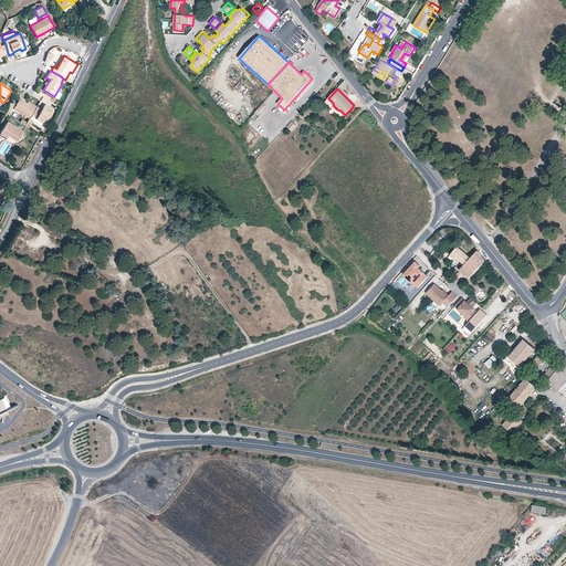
[(28,103),(20,98),(14,108),(30,118),(37,108),(28,103)]
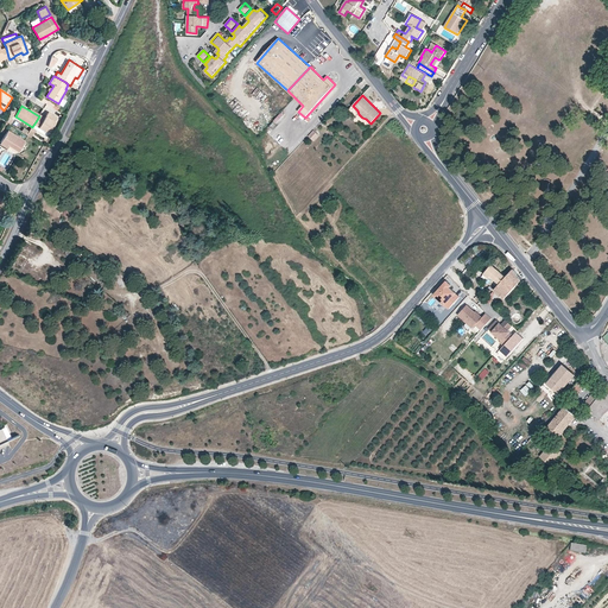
[(17,111),(13,108),(5,121),(11,125),(13,120),(12,119),(17,111)]
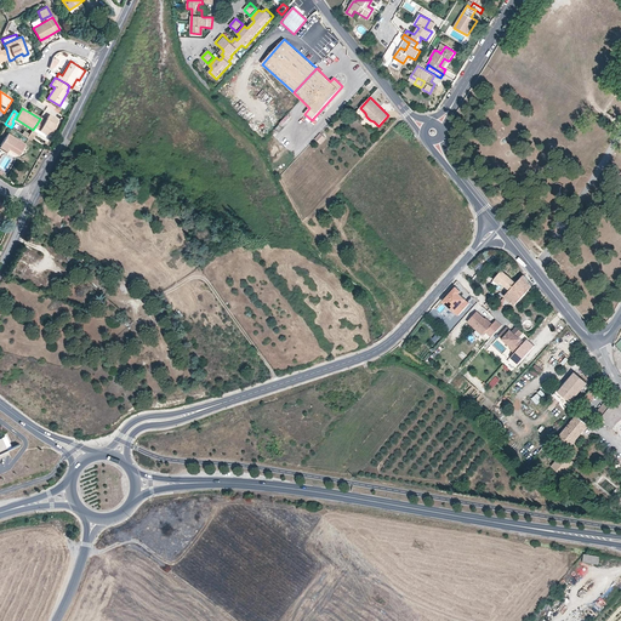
[(47,138),(58,120),(53,117),(51,121),(47,118),(46,120),(40,117),(40,119),(33,130),(36,132),(47,138)]
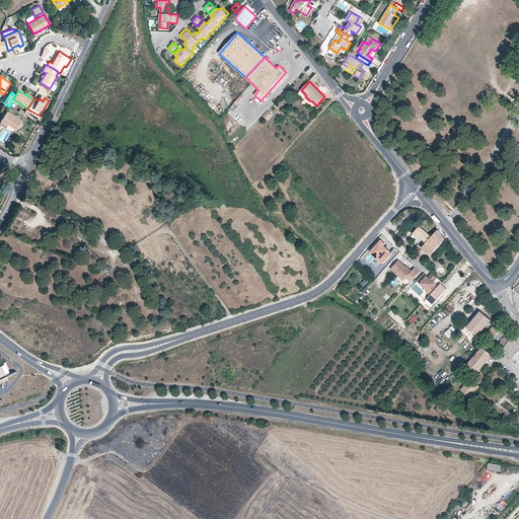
[(21,120),(7,110),(1,120),(7,124),(8,123),(17,128),(21,120)]
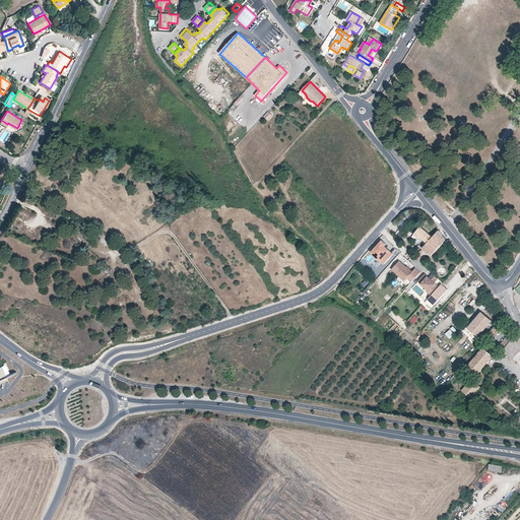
[(268,121),(273,115),(268,111),(263,116),(268,121)]
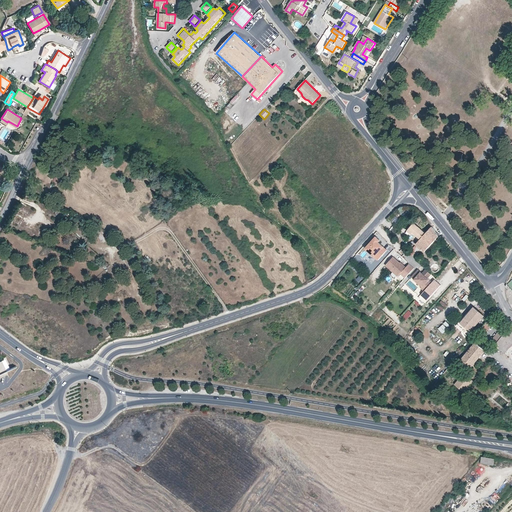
[(17,126),(8,121),(7,122),(1,118),(0,119),(0,120),(10,127),(12,125),(16,127),(17,126)]
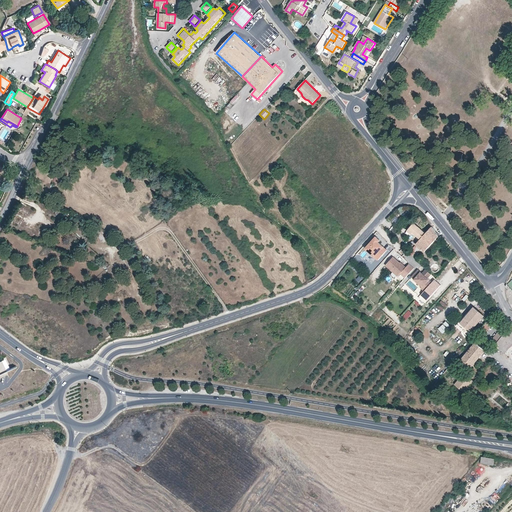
[(62,185),(60,176),(54,177),(55,186),(62,185)]
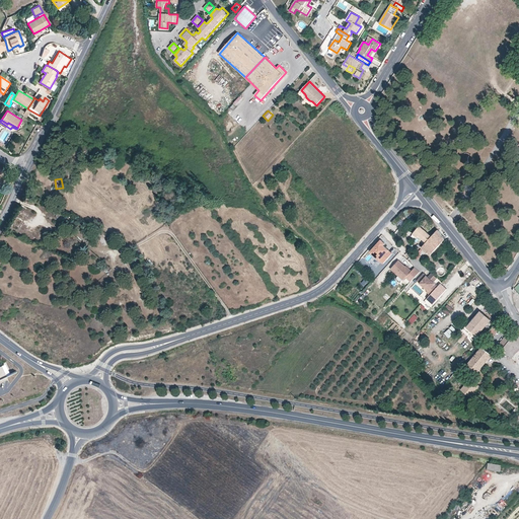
[(400,218),(395,224),(398,227),(404,221),(400,218)]
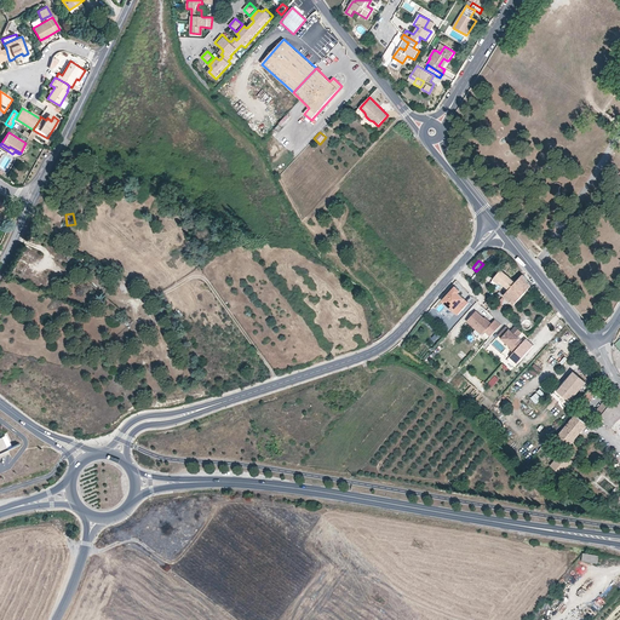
[(516,282),(501,270),(493,279),(499,283),(500,281),(510,290),(516,282)]
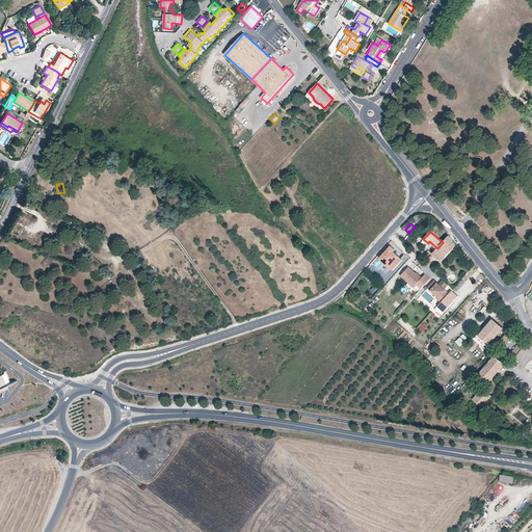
[(456,245),(449,236),(443,242),(437,248),(432,254),(441,262),(456,245)]
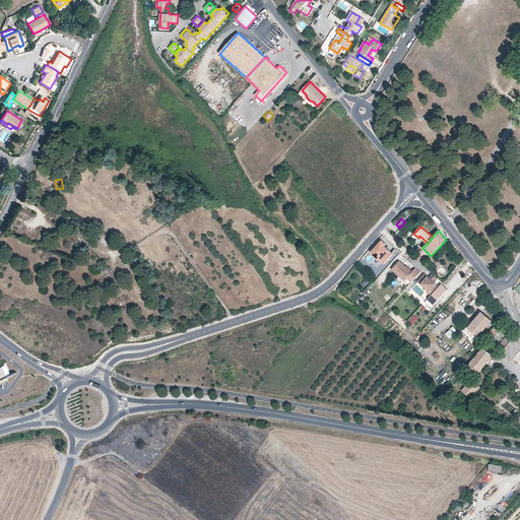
[(384,264),(393,254),(384,246),(386,244),(382,241),(371,252),(384,264)]
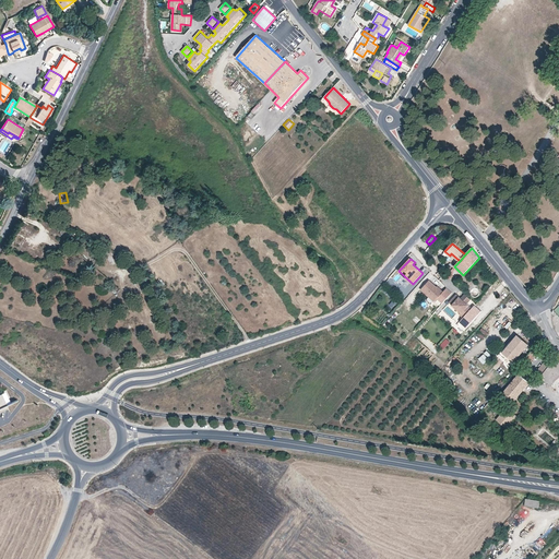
[(445,300),(452,293),(447,288),(442,293),(429,281),(421,289),(435,301),(440,296),(445,300)]
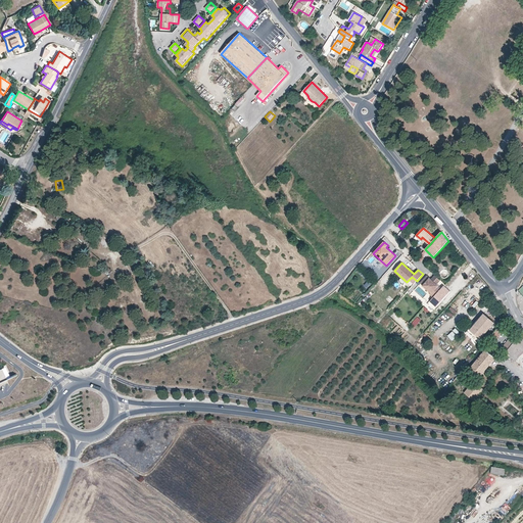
[(441,288),(437,284),(440,281),(435,275),(431,279),(430,280),(429,279),(430,278),(427,275),(421,283),(432,293),(430,294),(433,297),(441,288)]
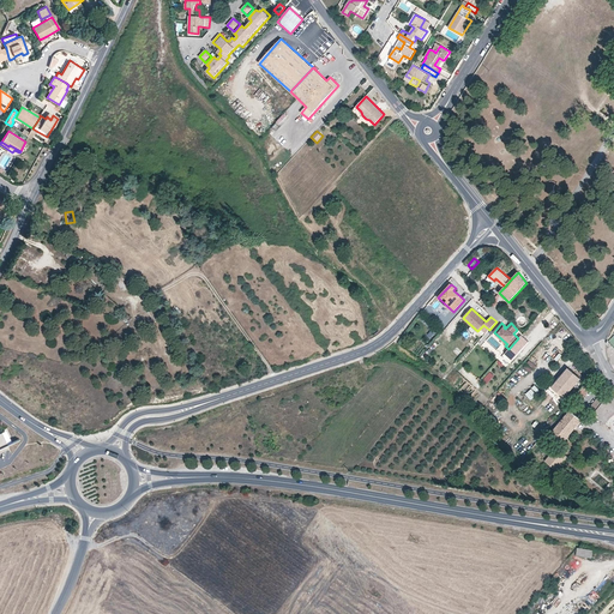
[(509,349),(505,354),(512,360),(529,342),(522,335),(518,338),(509,349)]
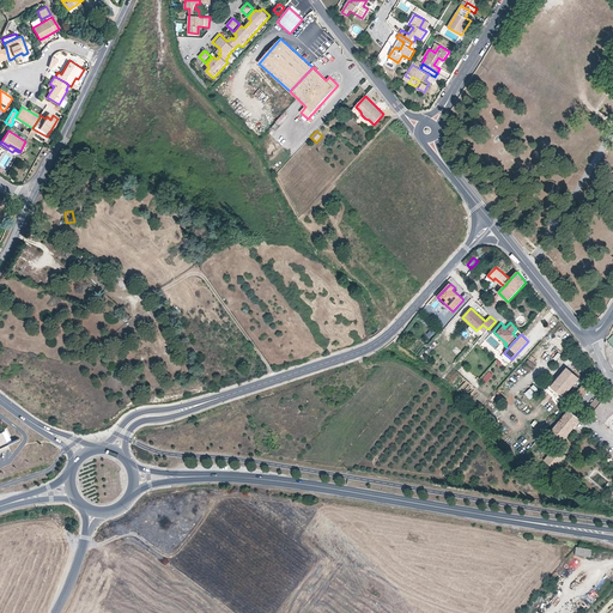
[(550,345),(540,357),(544,360),(553,347),(550,345)]
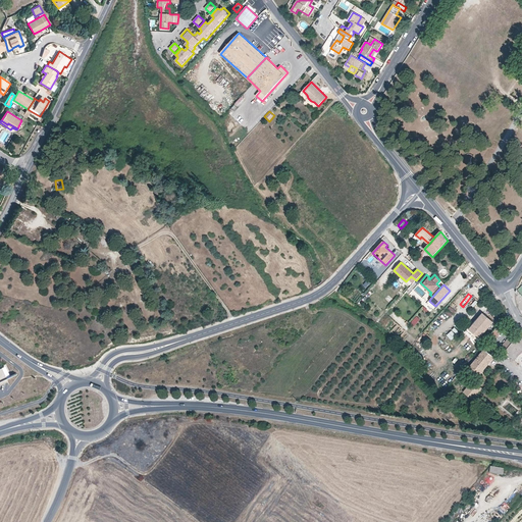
[(445,311),(451,316),(456,310),(450,305),(445,311)]
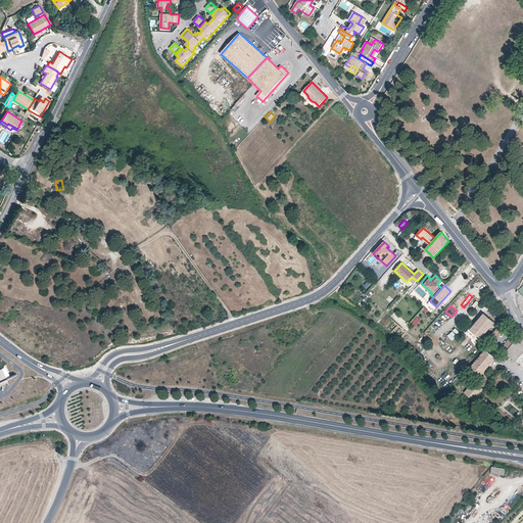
[(494,322),(484,314),(482,316),(471,330),(470,329),(466,333),(477,342),(481,338),(481,339),(494,322)]
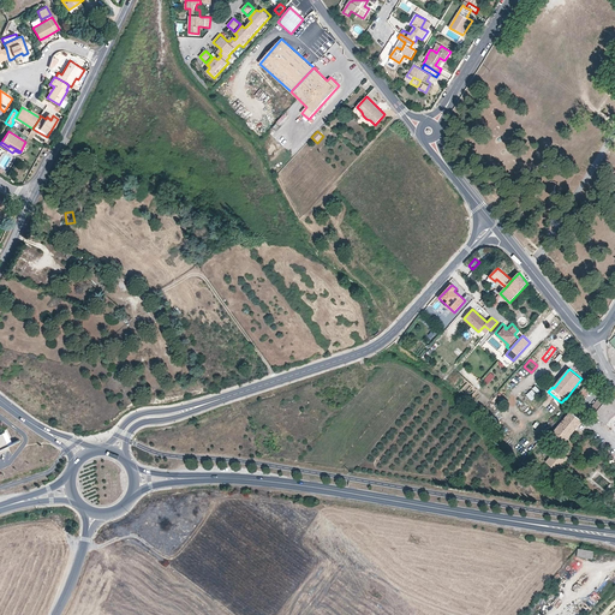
[(554,388),(567,371),(566,370),(553,387),(554,388)]
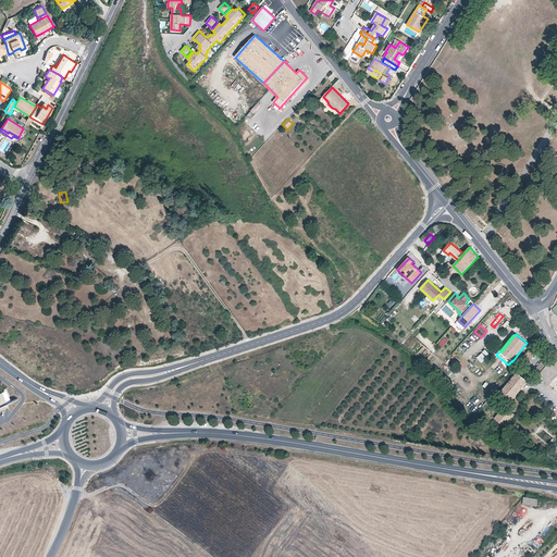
[(442,349),(448,341),(444,337),(437,345),(442,349)]
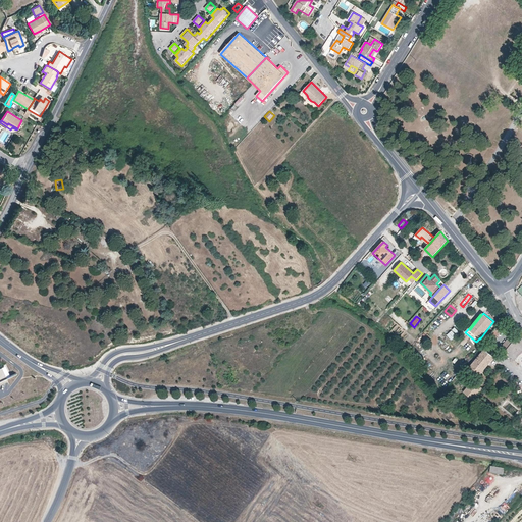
[(492,342),(503,330),(499,326),(488,337),(492,342)]
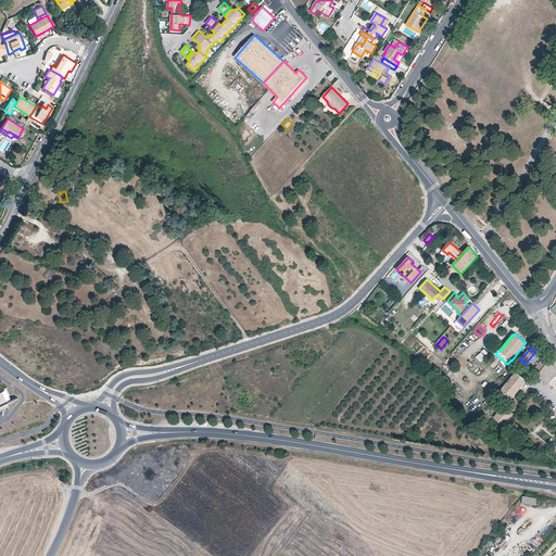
[(551,358),(546,354),(533,370),(538,375),(551,358)]
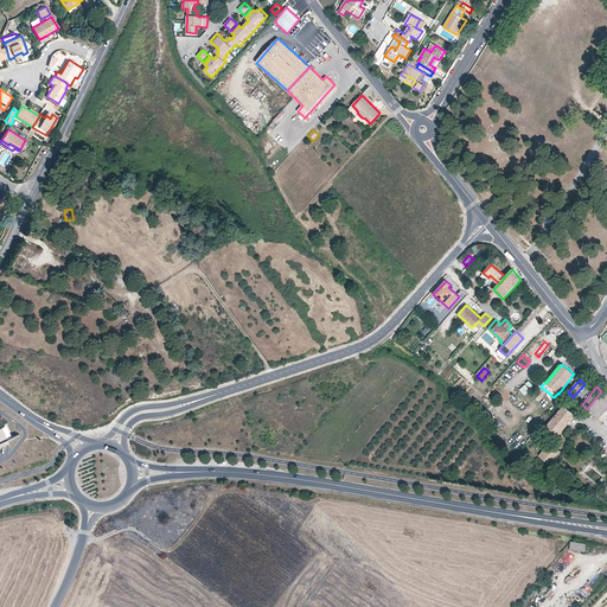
[(606,408),(606,389),(605,387),(601,391),(587,409),(599,419),(605,413),(606,408)]
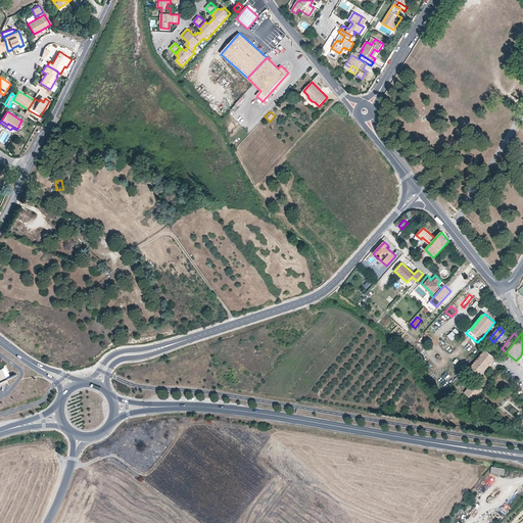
[(495,359),(485,349),(470,369),(480,377),(495,359)]
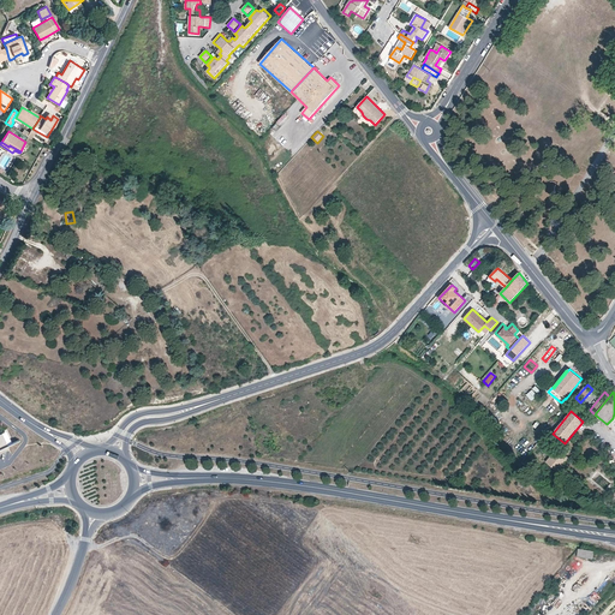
[(0,453),(9,449),(5,443),(10,441),(10,439),(11,437),(7,430),(0,434),(0,453)]
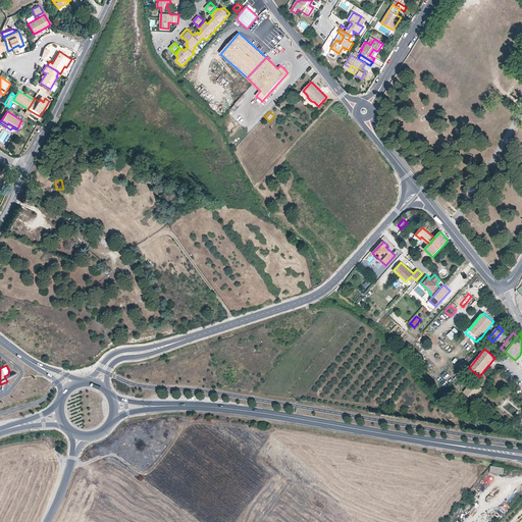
[(478,384),(473,380),(464,392),(468,396),(478,384)]
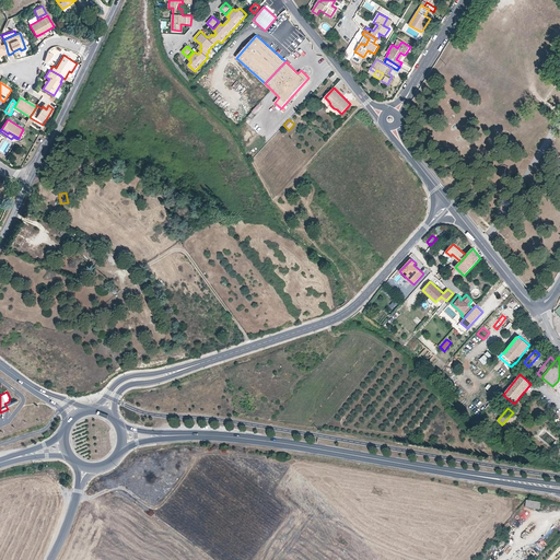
[(518,417),(513,412),(502,424),(508,430),(518,417)]
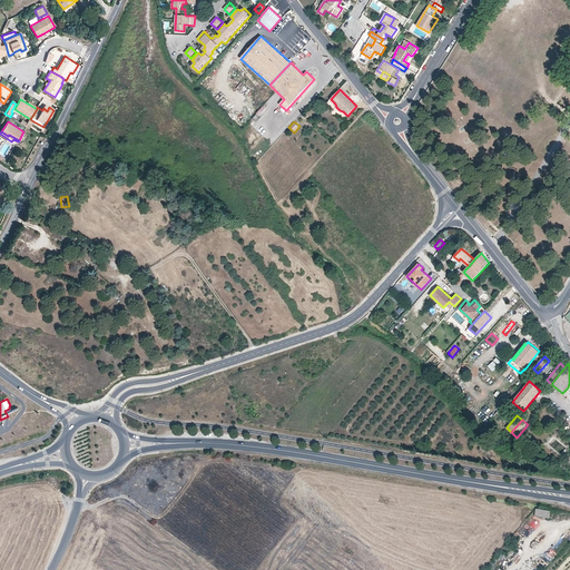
[(550,518),(551,510),(537,508),(536,516),(550,518)]
